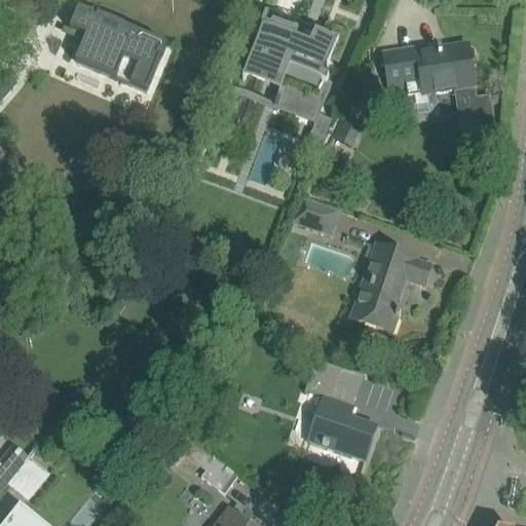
[(146,96),(165,49),(78,11),(70,33),(86,40),(75,65),(146,96)]
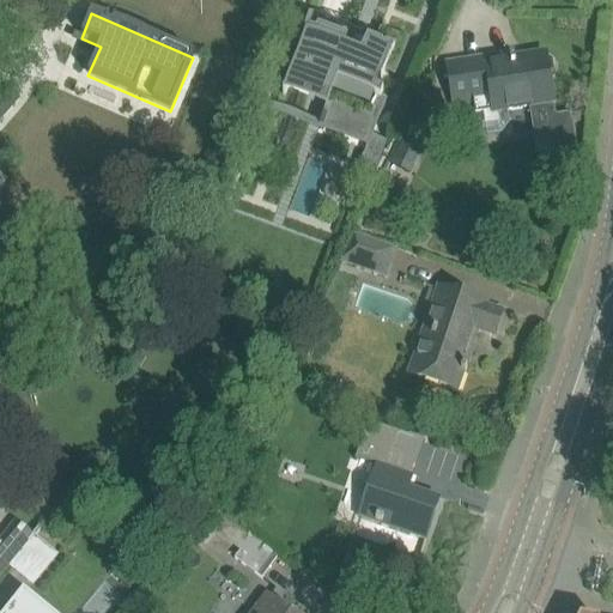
[(309,20),(285,84),(287,85),(290,86),(291,84),(295,85),(293,89),(296,90),(297,86),(301,87),(299,91),(303,92),(304,89),(308,90),(307,93),(309,95),(310,91),(331,99),(327,108),(377,127),(382,114),(387,102),(382,99),(383,96),(376,93),(380,84),(381,85),(384,78),(395,82),(410,41),(400,37),(381,30),(378,35),(380,35),(376,44),(368,41),(365,46),(370,47),(364,66),(339,56),(341,50),(345,52),(347,43),(317,31),(315,36),(310,34),(314,23),(309,20)]
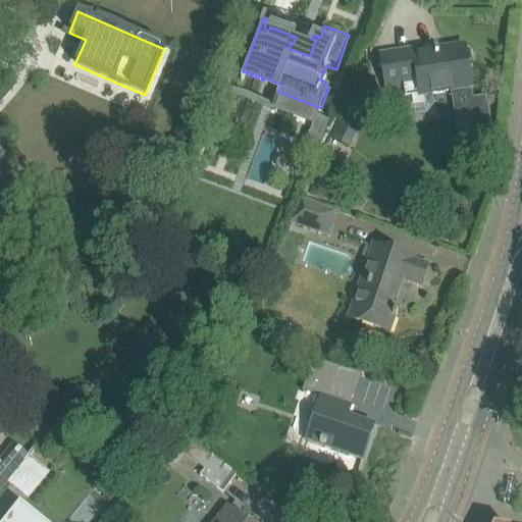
[(421,49),(421,50),(422,64),(410,66),(409,58),(382,62),(387,97),(404,94),(406,109),(414,116),(426,114),(432,106),(431,95),(469,90),(470,90),(466,64),(471,60),(470,52),(464,50),(464,46),(462,46),(462,47),(437,51),(437,50),(436,50),(436,47),(421,49)]
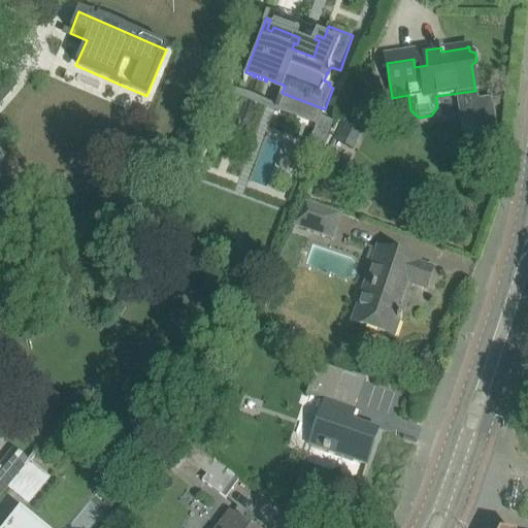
[(312,136),(304,156),(306,157),(319,161),(333,124),(322,120),(319,119),(316,129),(312,136)]
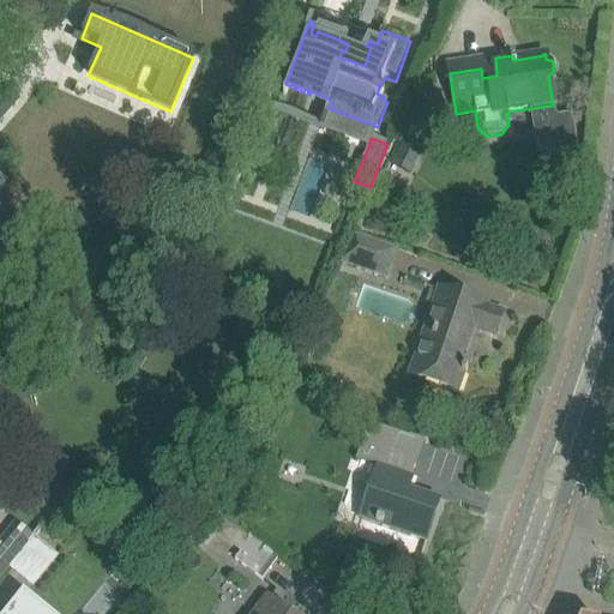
[(410,163),(420,145),(404,138),(390,167),(410,176),(416,166),(410,163)]
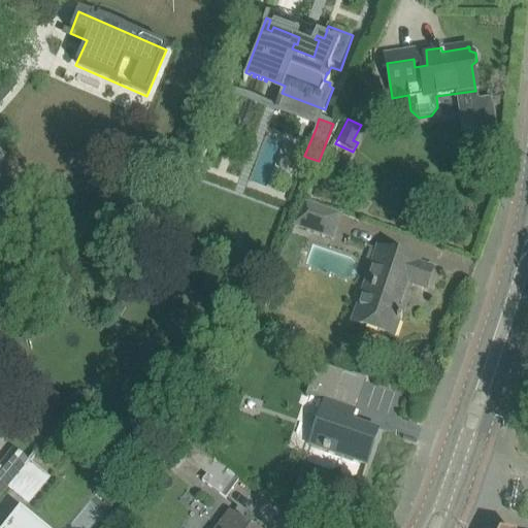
[(304,202),(293,225),(334,239),(342,216),(304,202)]
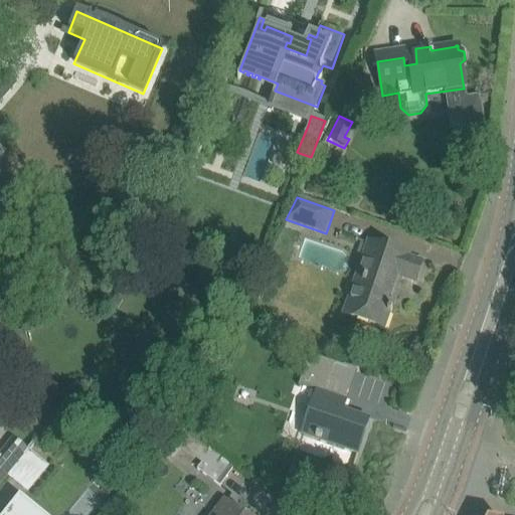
[(407,259),(407,256),(367,243),(355,282),(361,284),(350,319),(383,329),(388,314),(390,315),(392,310),(390,309),(400,278),(415,283),(421,264),(407,259)]
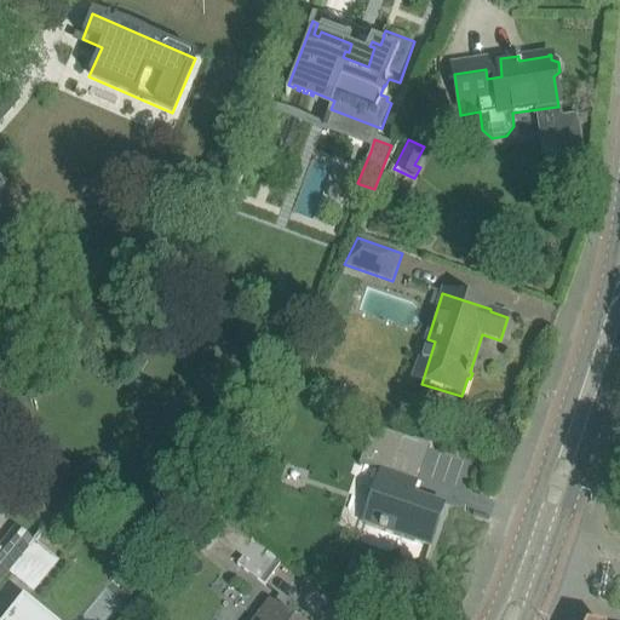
[(143,383),(136,377),(132,378),(126,386),(127,390),(136,395),(139,395),(144,386),(143,383)]
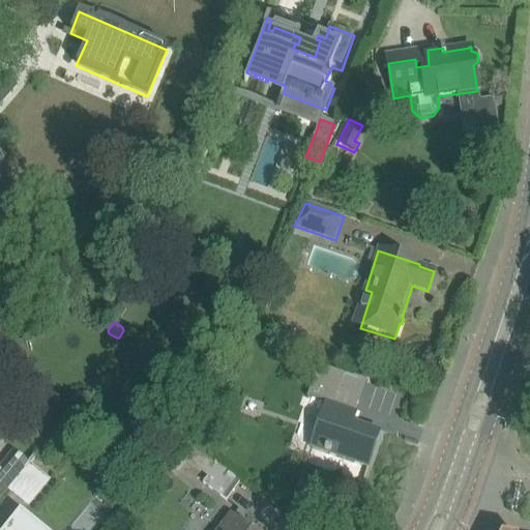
[(316,370),(307,394),(324,400),(332,376),(316,370)]
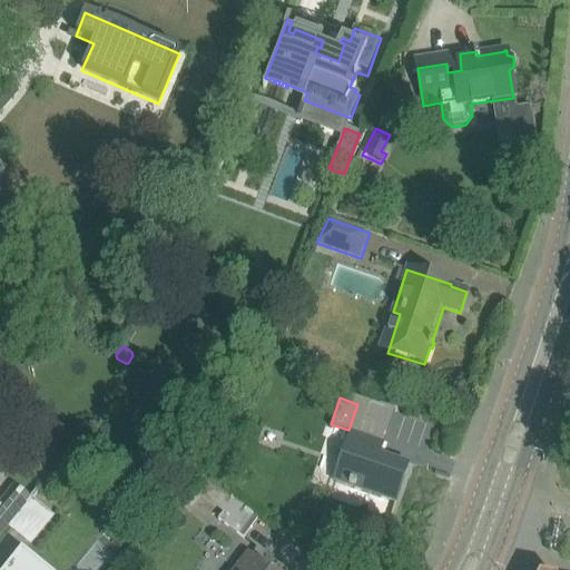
[(334,483),(387,501),(389,499),(395,501),(406,467),(377,457),(383,442),(352,431),(334,483)]
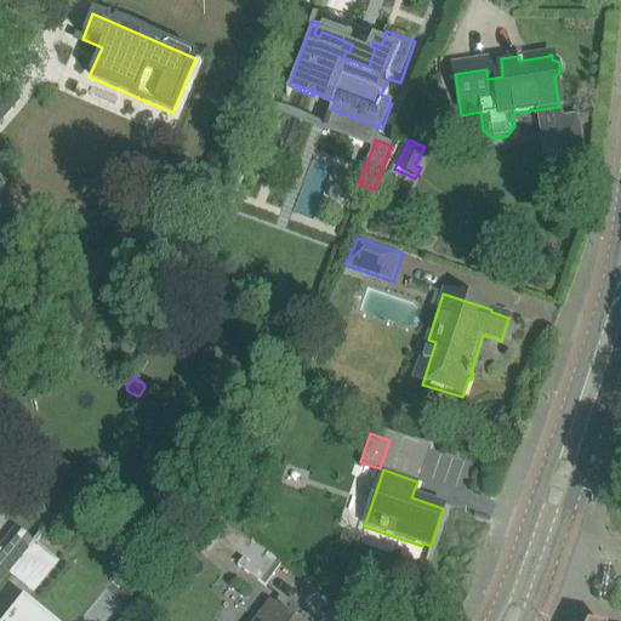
[(209,510),(198,524),(218,537),(216,541),(241,558),(237,567),(266,586),(280,563),(209,510)]
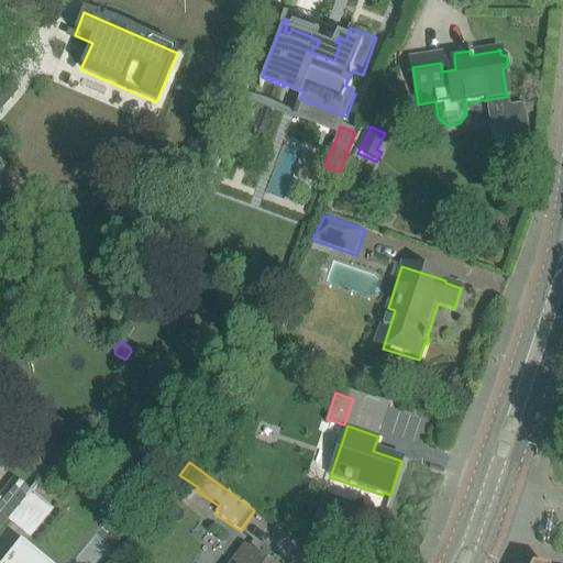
[(0,530),(9,520),(7,519),(30,488),(15,477),(0,495),(0,530)]
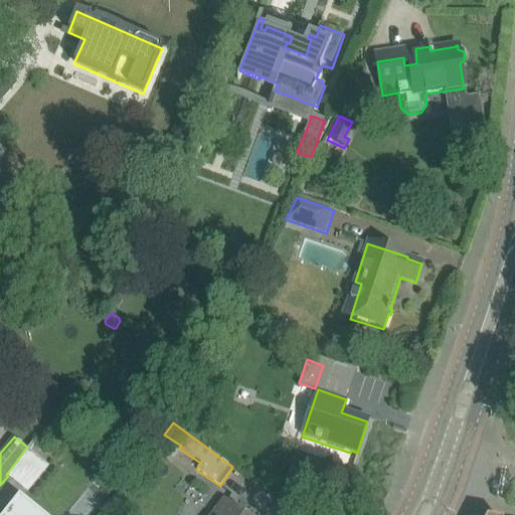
[(50,466),(27,447),(6,475),(8,476),(28,493),(50,466)]
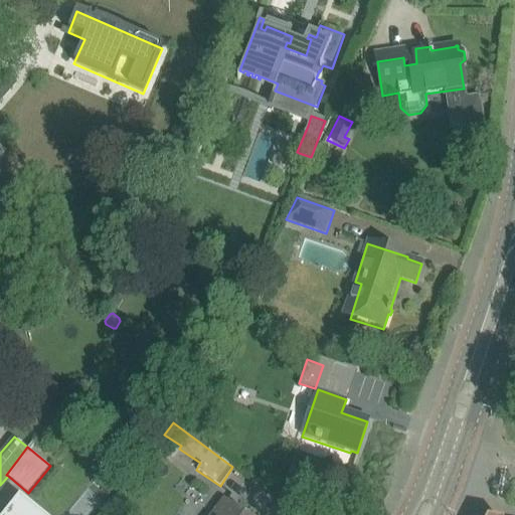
[(48,514),(23,494),(6,514),(48,514)]
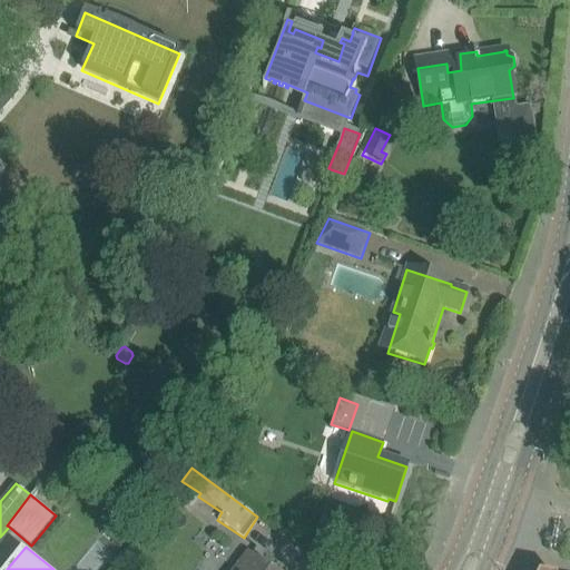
[(265,569),(248,557),(237,569),(265,569)]
